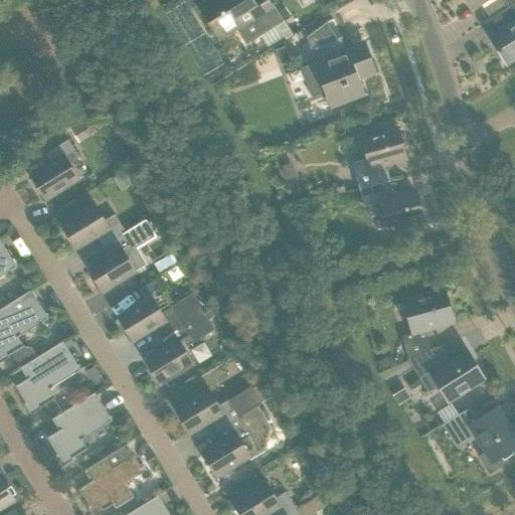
[(219,38),(238,26),(245,38),(250,39),(260,33),(260,34),(281,21),(267,0),(211,0),(200,7),(219,38)]
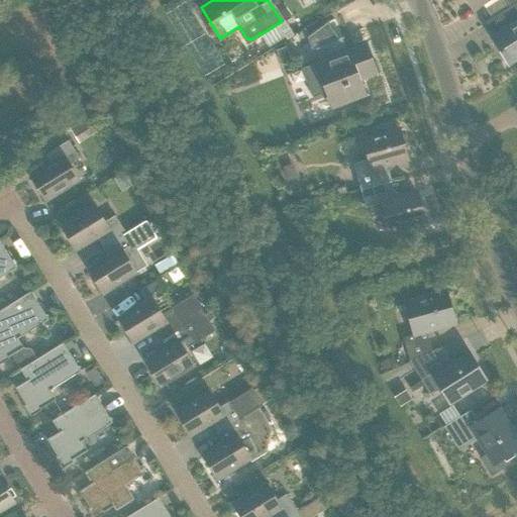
[(506,0),(511,7),(516,2),(516,0),(468,0),(474,9),(487,0),(506,0)]
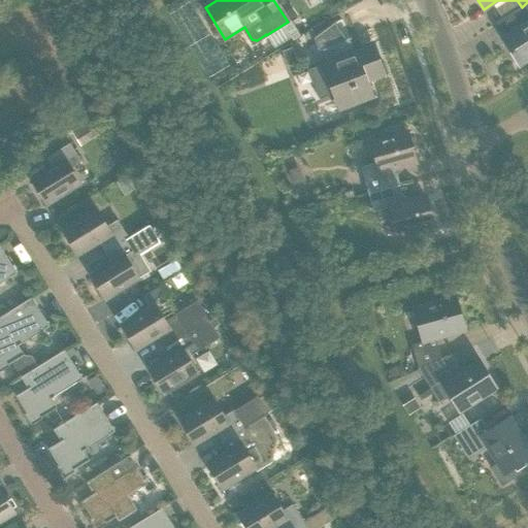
[(527,2),(522,7),(513,12),(521,26),(502,38),(520,67),(527,61),(527,2)]
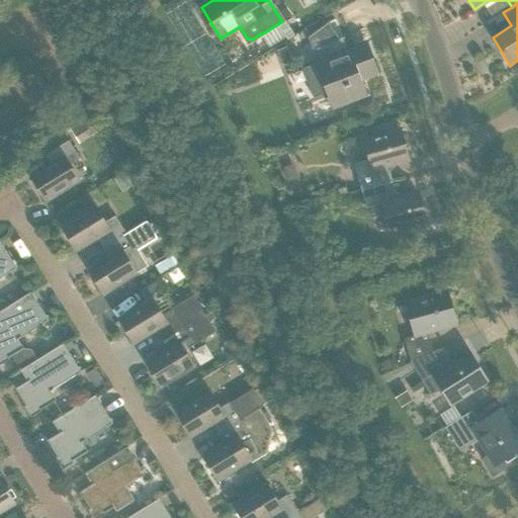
[(283,4),(276,8),(284,21),(291,16),(283,4)]
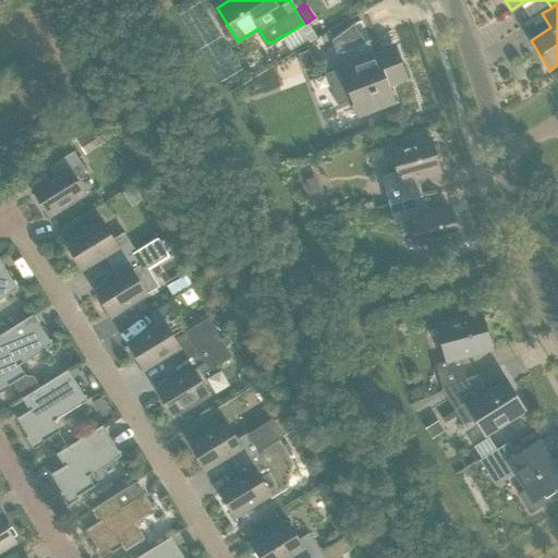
[(389,85),(400,82),(395,65),(388,68),(383,52),(374,56),(368,40),(362,44),(358,32),(332,41),(338,55),(344,51),(350,65),(340,69),(352,100),(359,98),(365,114),(396,104),(389,85)]
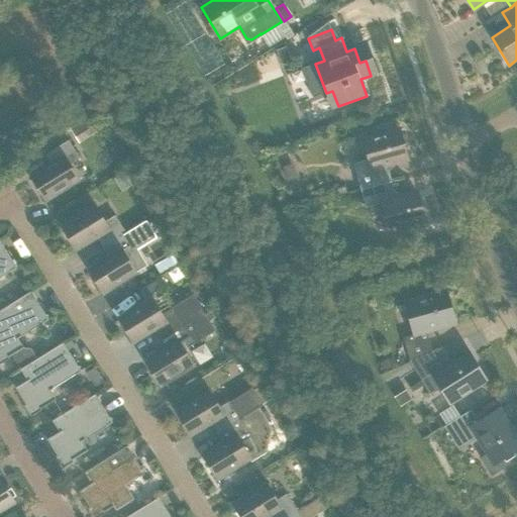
[(286,47),(276,52),(281,66),(291,62),(286,47)]
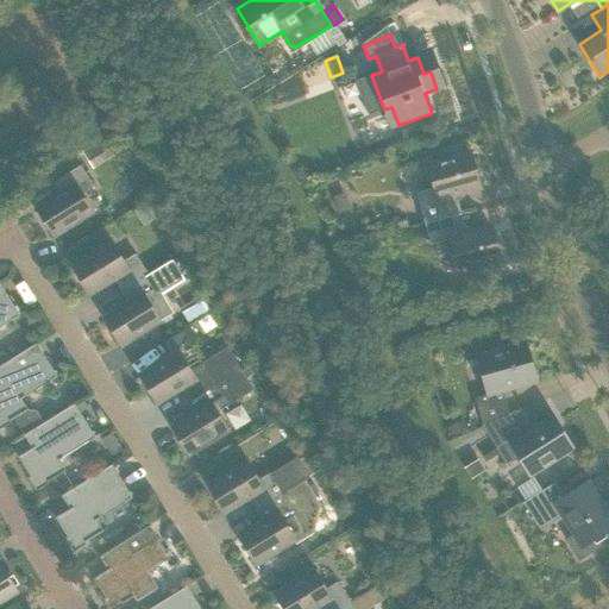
[(426,224),(458,214),(453,196),(481,188),(470,151),(428,163),(435,188),(418,193),(426,224)]
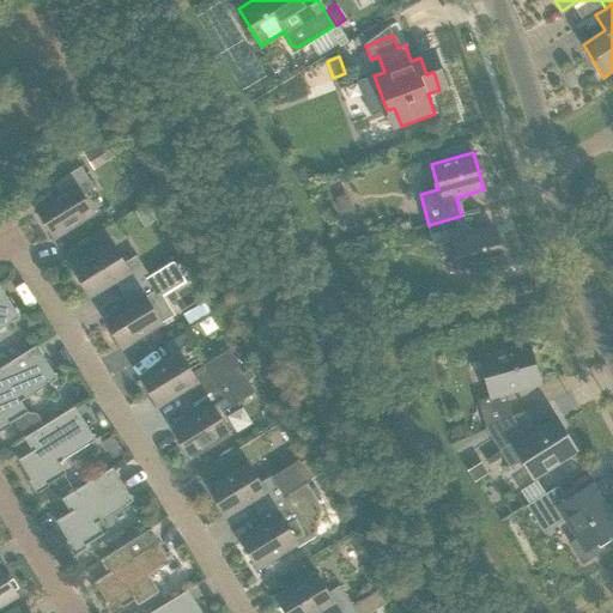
[(53,237),(93,212),(83,195),(95,188),(83,167),(55,183),(62,195),(37,211),(53,237)]
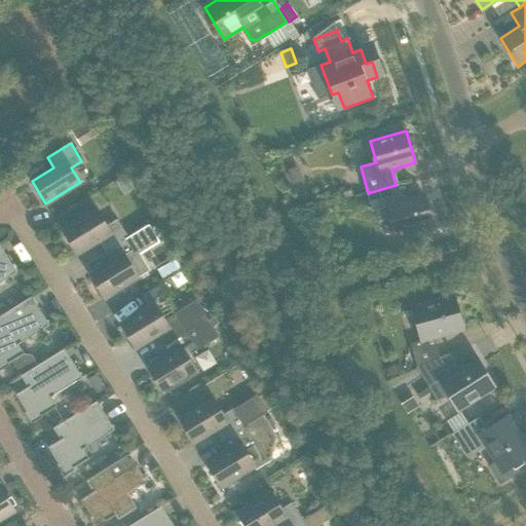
[(396,185),(368,193),(373,211),(388,207),(397,236),(433,226),(423,194),(401,201),(396,185)]
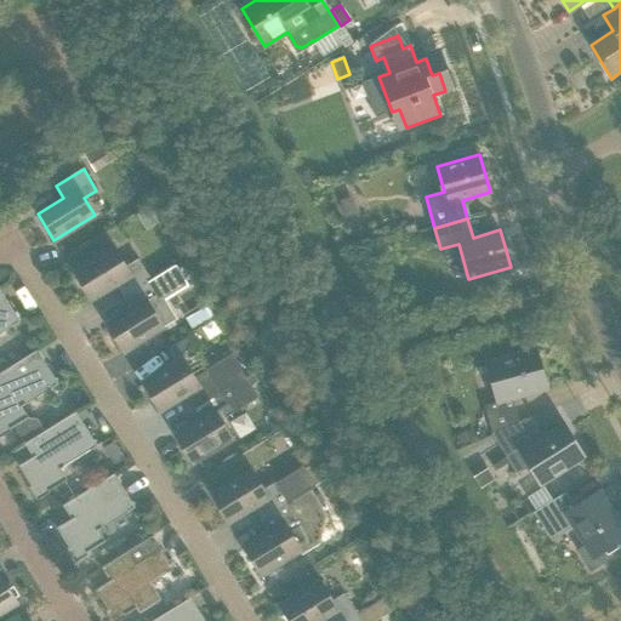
[(115,249),(74,274),(91,300),(117,285),(124,297),(152,280),(138,258),(126,266),(115,249)]
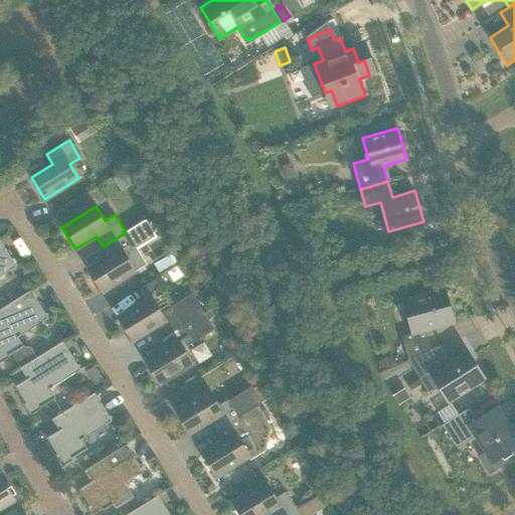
[(110,256),(89,270),(102,292),(136,271),(135,269),(145,263),(137,249),(135,246),(155,234),(146,219),(126,232),(103,246),(110,256)]
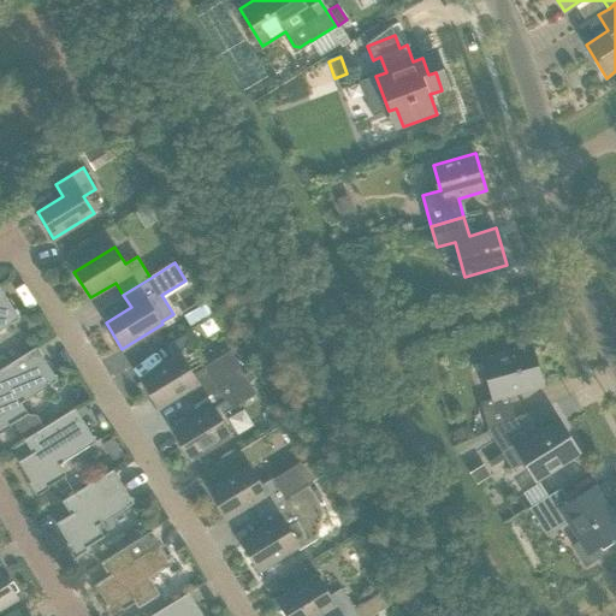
[(0,331),(21,319),(0,285),(0,331)]
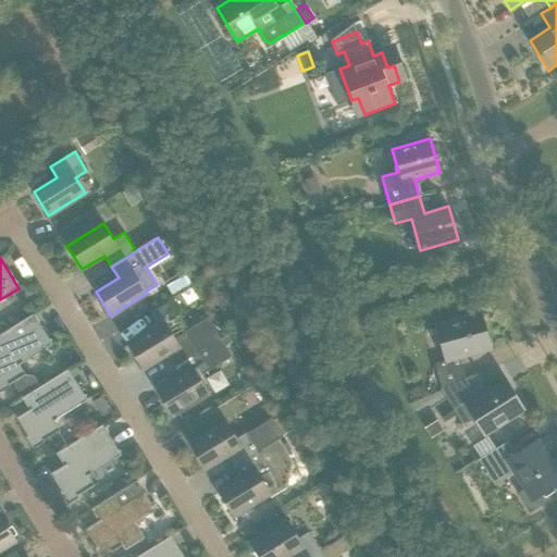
[(186,275),(176,281),(182,289),(192,284),(186,275)]
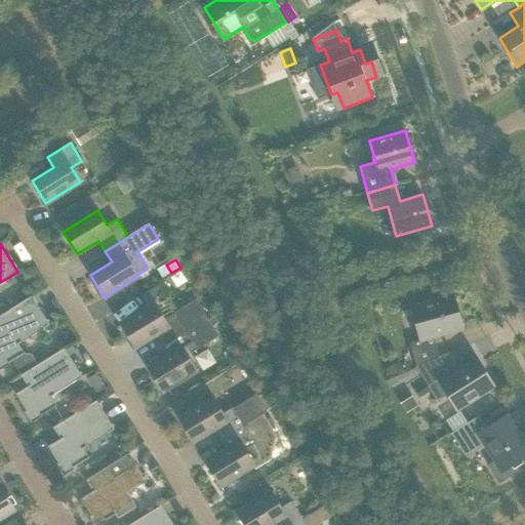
[(18,344),(50,324),(32,295),(0,315),(0,368),(12,361),(25,353),(18,344)]
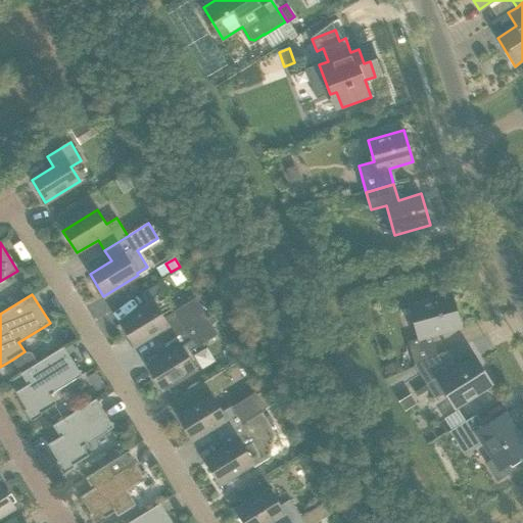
[(415,365),(437,355),(432,336),(462,328),(453,294),(410,305),(419,339),(409,342),(415,365)]
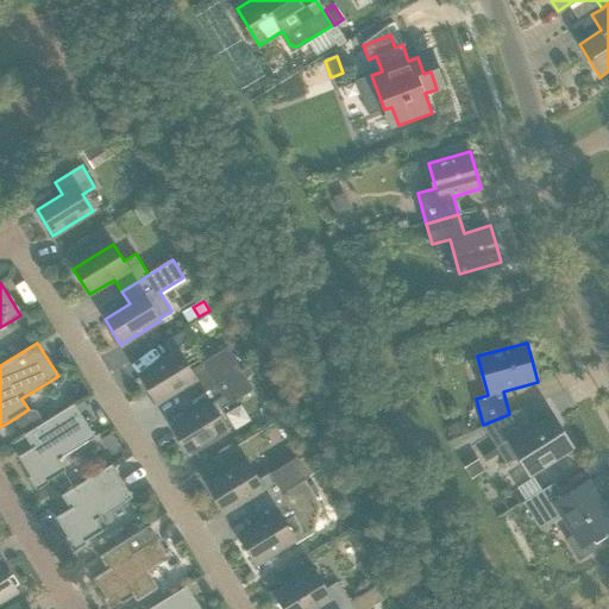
[(228,347),(192,370),(181,352),(140,377),(157,403),(182,388),(189,401),(240,369),(228,347)]
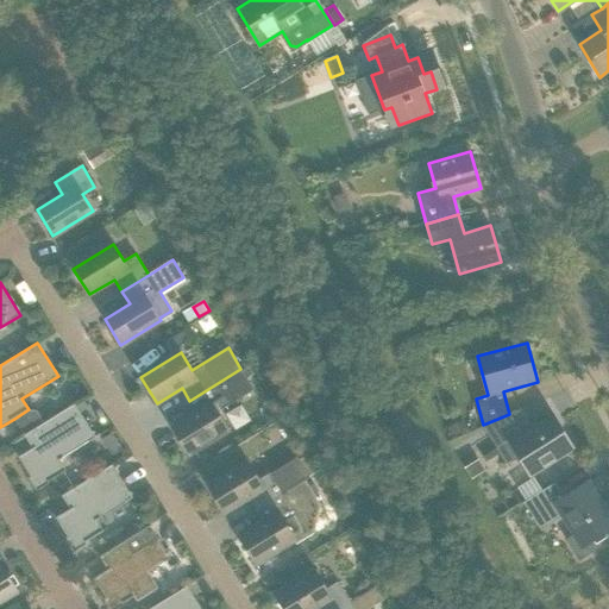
[(240,369),(189,401),(196,413),(171,428),(188,454),(228,429),(218,412),(253,390),(240,369)]
